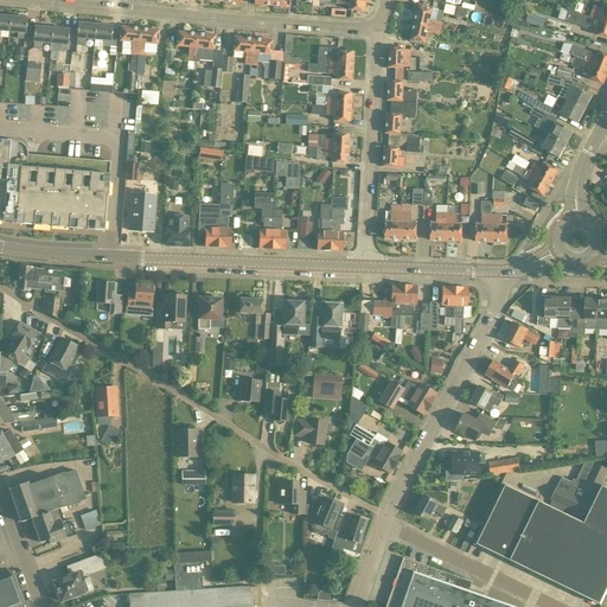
[(365,11),(365,0),(318,0),(318,4),(320,4),(320,5),(323,5),(331,5),(331,4),(342,5),(350,5),(350,10),(352,11),(363,12),(363,11),(365,11)]
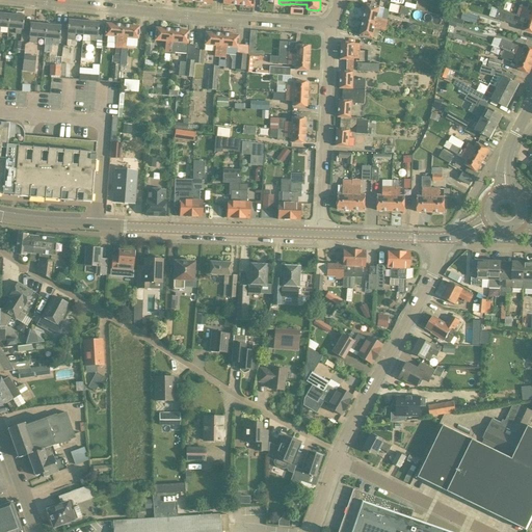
[(368,5),(364,21),(402,30),(402,29),(413,31),(415,23),(386,15),(384,20),(381,19),(384,9),(368,5)]
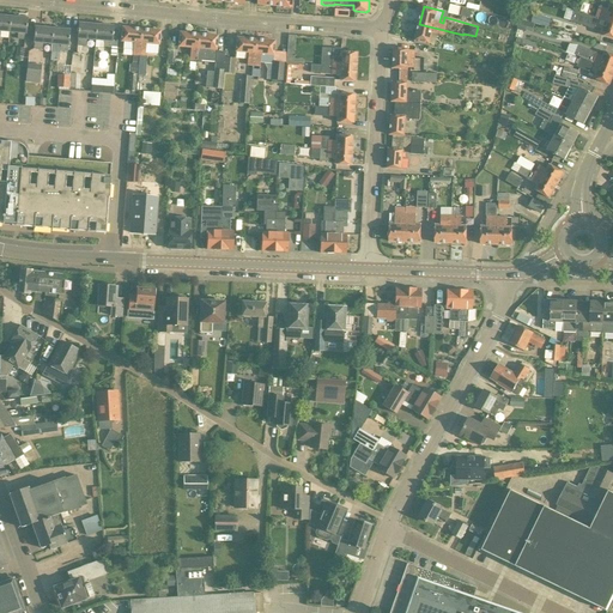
[(612,6),(610,6),(608,10),(600,7),(596,17),(612,22),(612,6)]
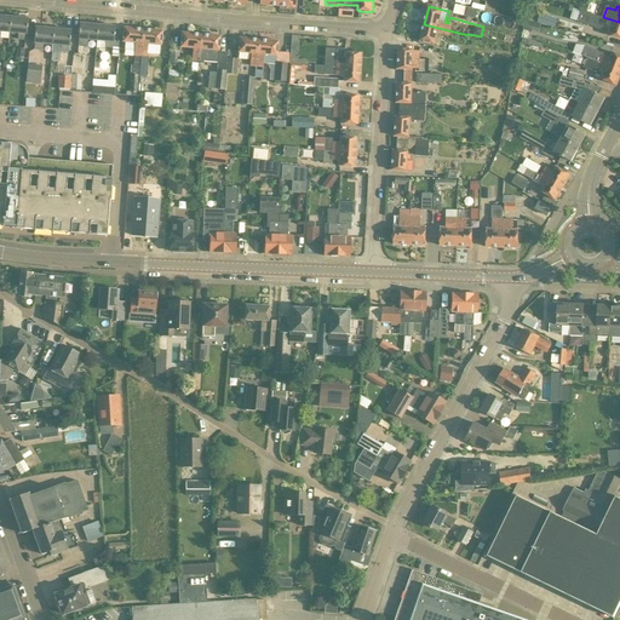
[(619,22),(603,17),(603,18),(581,11),(578,22),(601,29),(601,28),(609,30),(608,35),(612,36),(619,39),(619,22)]
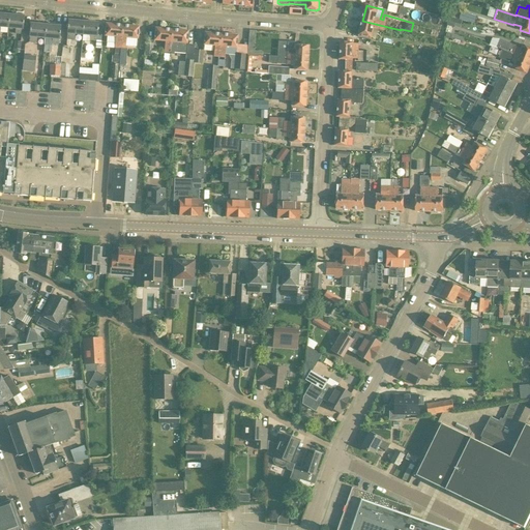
[(462,11),(459,20),(474,24),(476,17),(462,11)]
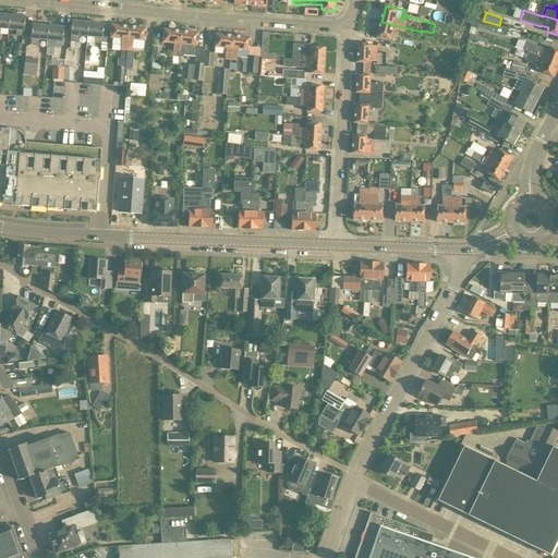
[(0,32),(0,28),(8,29),(9,15),(0,14),(0,32)]
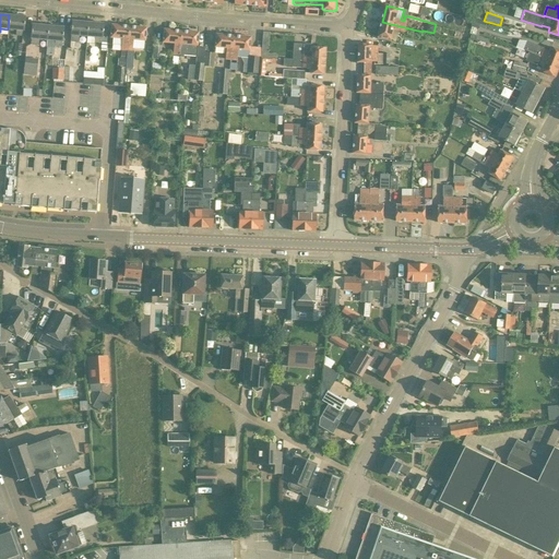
[(8,30),(16,31),(15,36),(23,37),(24,16),(9,15),(8,30)]
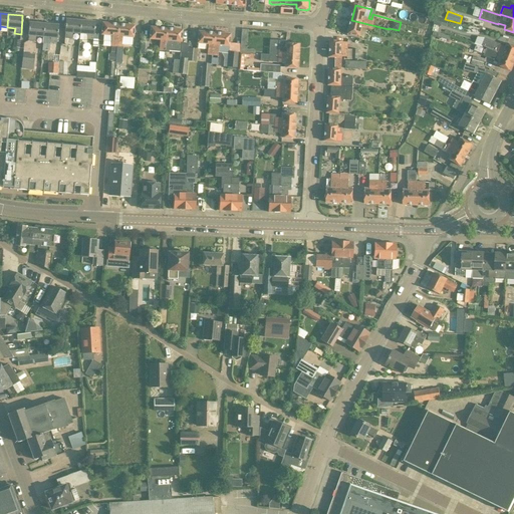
[(79,34),(80,21),(65,19),(64,32),(65,32),(64,38),(72,39),(72,33),(79,34)]
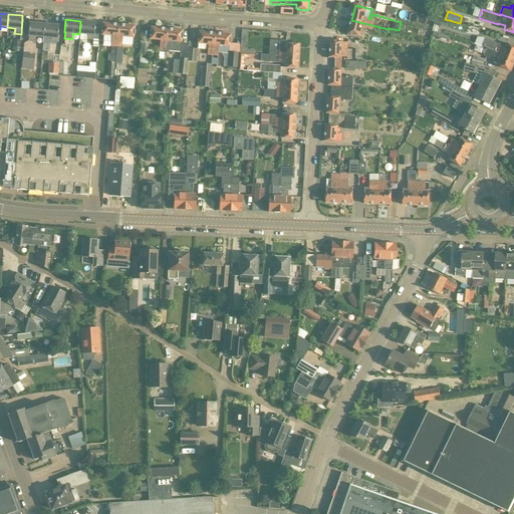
[(358,38),(359,36),(364,37),(366,28),(386,33),(386,32),(388,32),(389,29),(351,20),(348,35),(358,38)]
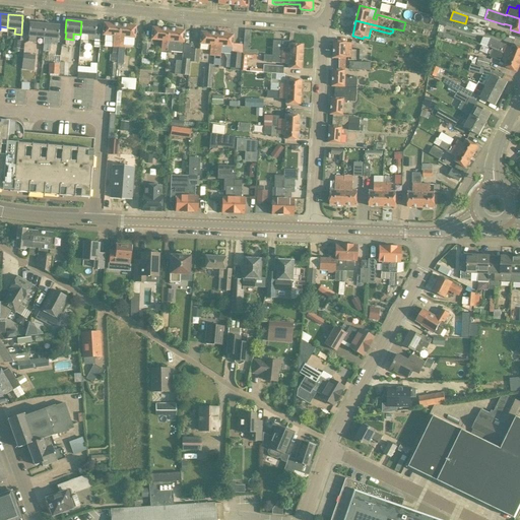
[(94,41),(94,35),(95,22),(81,21),(80,35),(88,35),(87,41),(94,41)]
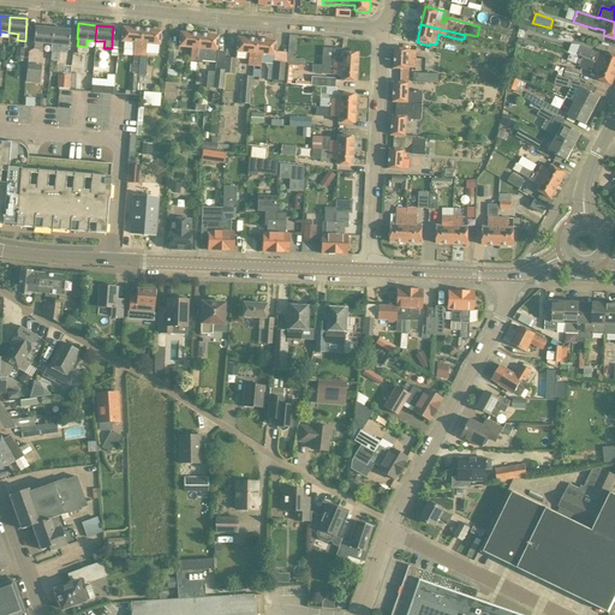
[(43,43),(51,45),(52,29),(35,27),(34,42),(34,49),(42,51),(43,43)]
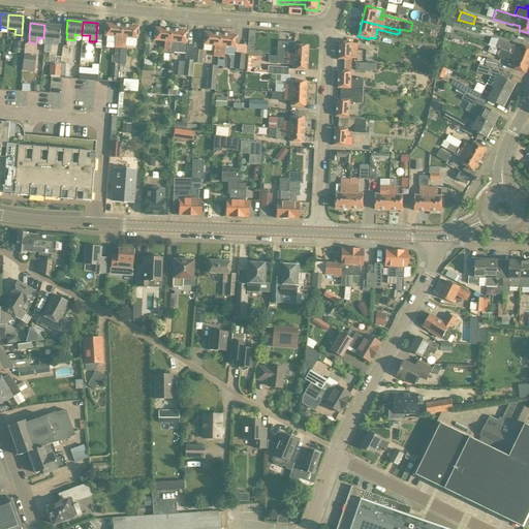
[(120,49),(122,25),(105,24),(104,35),(115,36),(114,48),(115,48),(115,54),(119,54),(120,49)]
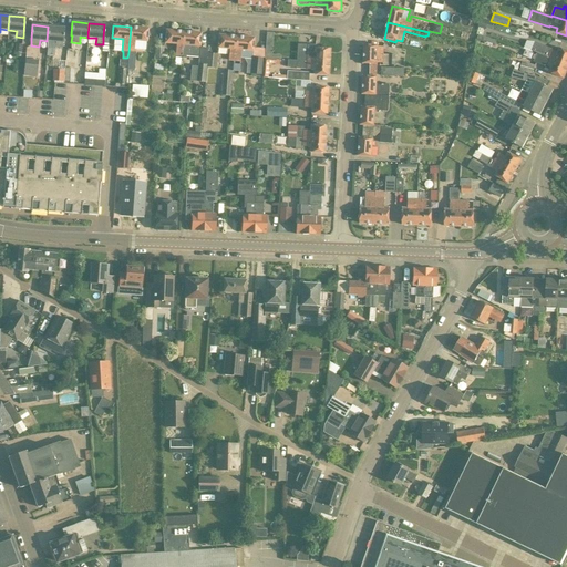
[(62,48),(63,42),(64,28),(48,27),(47,41),(55,41),(54,55),(61,55),(61,48),(62,48)]
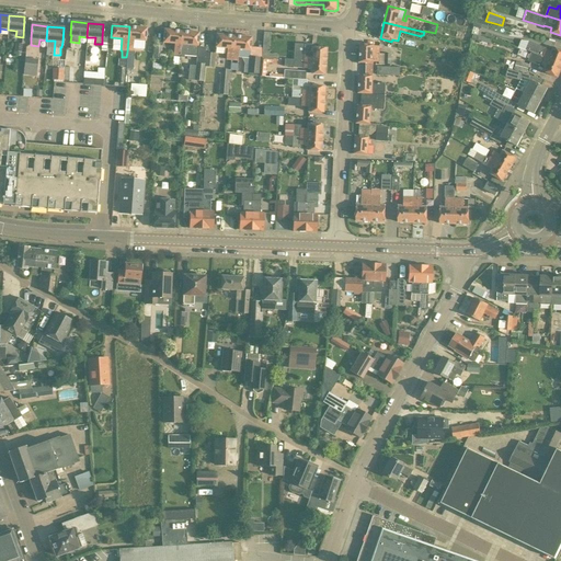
[(133,52),(134,39),(145,41),(146,29),(129,26),(127,52),(133,52)]
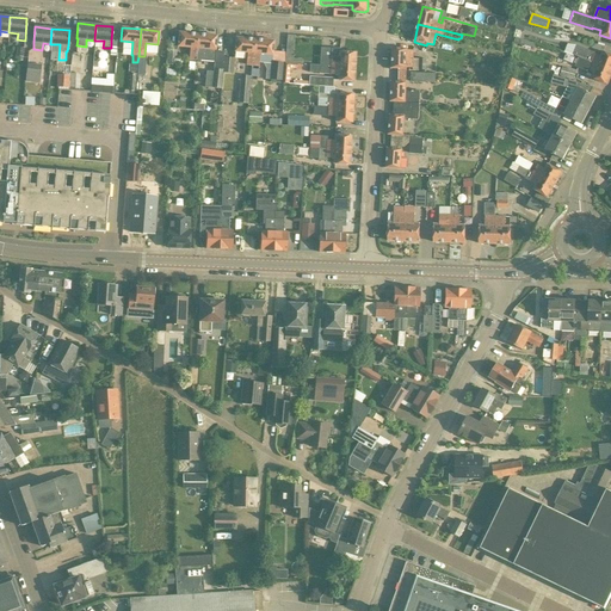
[(565,41),(567,35),(560,31),(556,37),(565,41)]
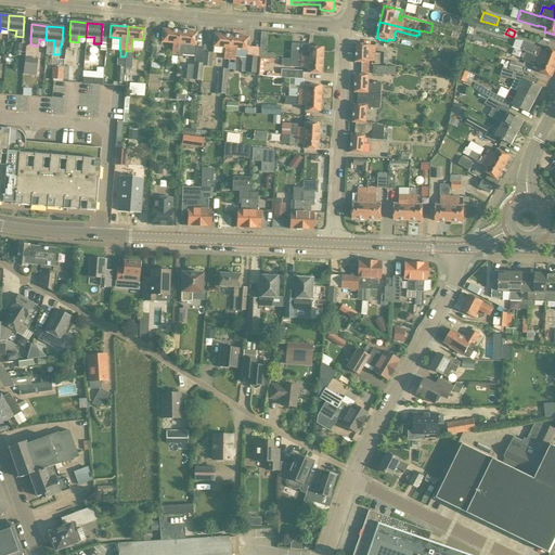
[(178,55),(178,54),(180,31),(163,29),(162,42),(172,43),(171,55),(178,55)]
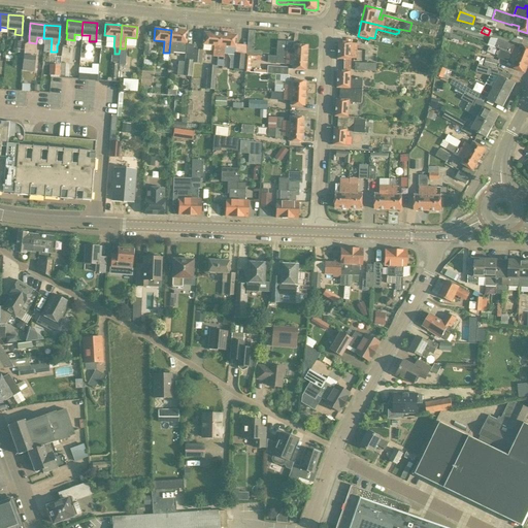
[(186,43),(187,31),(171,30),(169,52),(185,54),(186,43)]
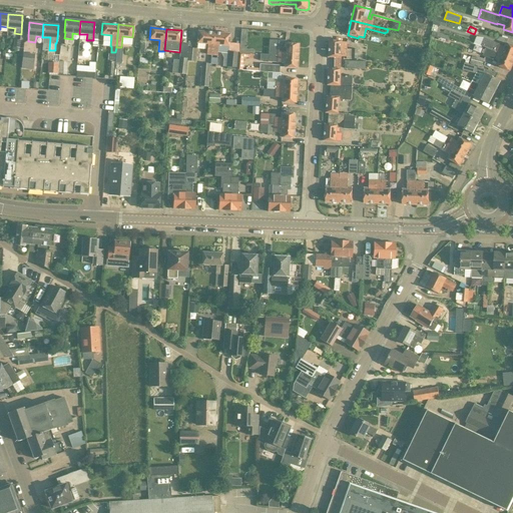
[(206,55),(211,55),(213,33),(198,32),(196,43),(207,44),(206,55)]
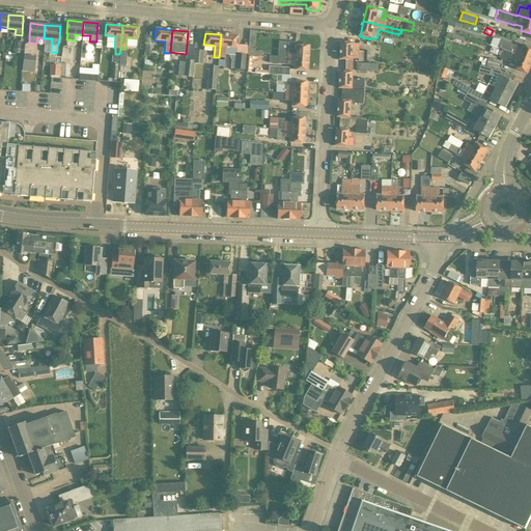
[(464,43),(465,37),(448,33),(446,38),(464,43)]
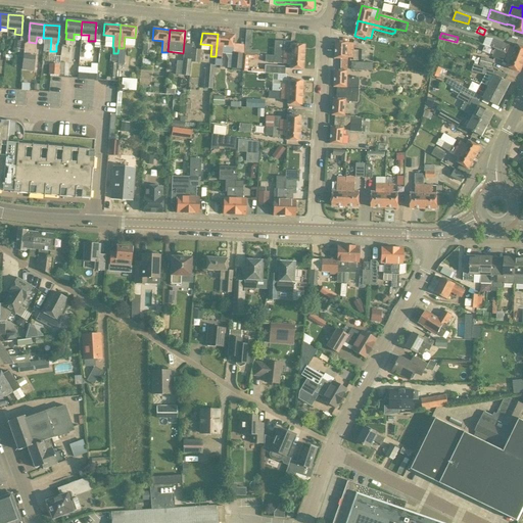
[(234,35),(218,34),(216,56),(221,57),(222,48),(232,49),(231,67),(241,68),(243,47),(233,46),(234,35)]
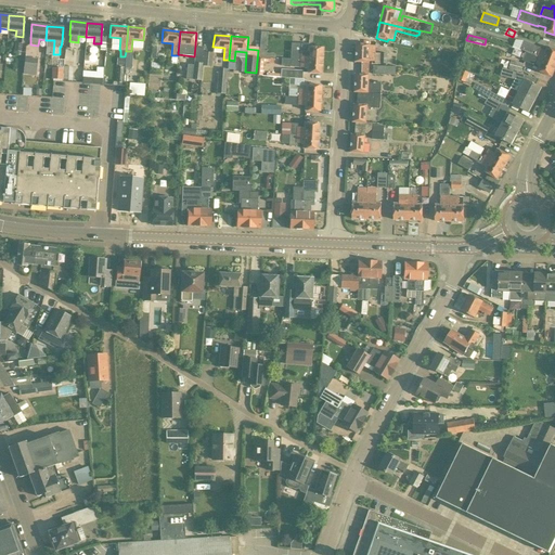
[(547,48),(546,51),(540,49),(541,49),(525,42),(521,50),(526,52),(526,53),(554,64),(554,50),(550,48),(550,49),(547,48)]
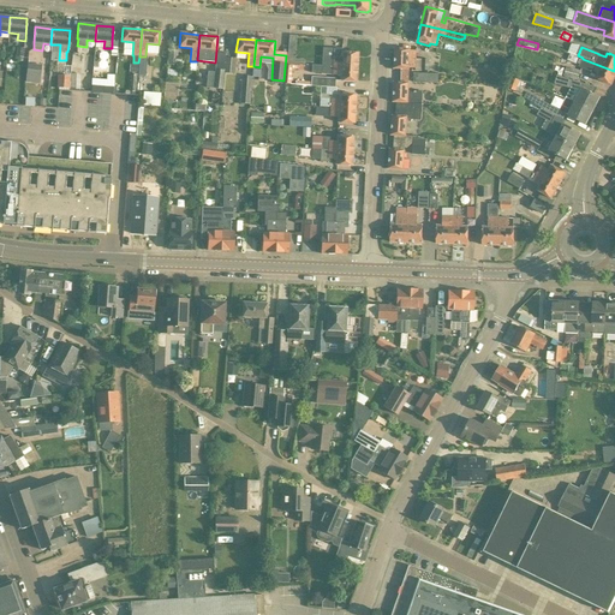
[(344,53),(341,53),(342,49),(322,48),(322,65),(357,67),(358,53),(356,53),(344,52),(344,53)]
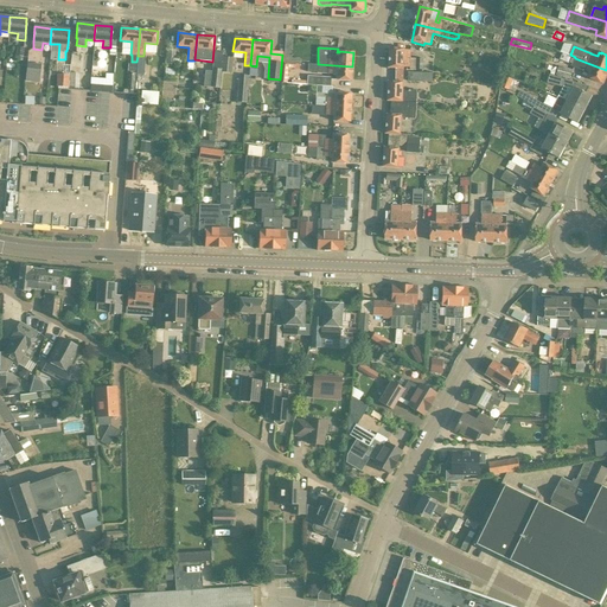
[(166,64),(174,65),(176,50),(167,49),(166,64)]
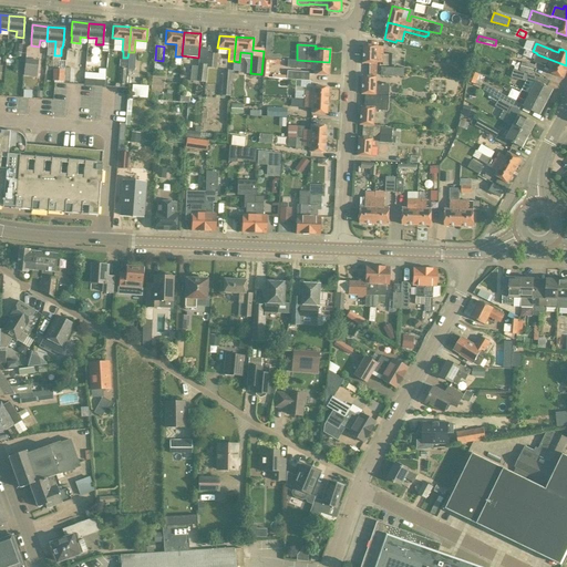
[(364,45),(363,64),(370,64),(377,64),(377,63),(383,63),(384,55),(384,54),(384,48),(378,47),(378,45),(364,45)]
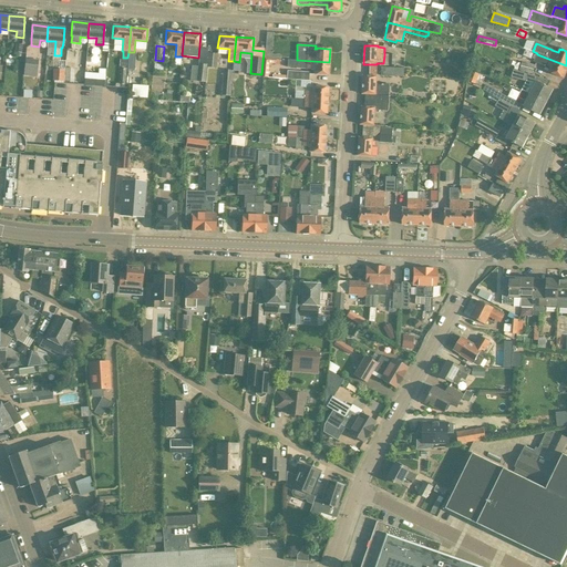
[(208,53),(207,68),(216,68),(217,54),(208,53)]
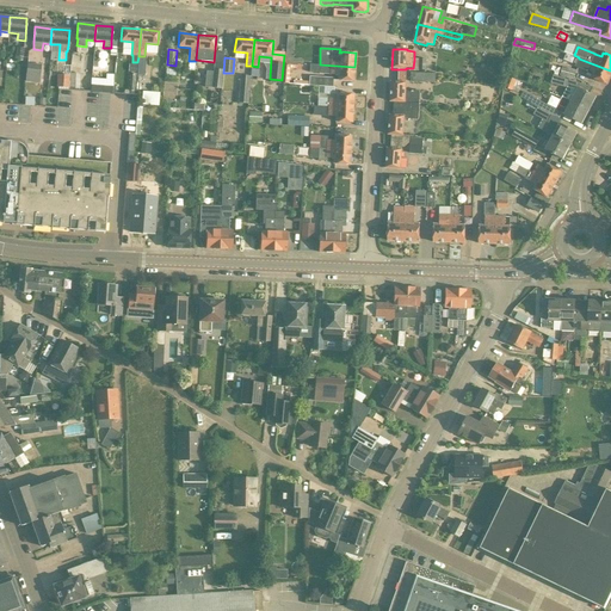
[(608,85),(610,74),(610,71),(579,59),(575,67),(587,72),(587,71),(594,74),(592,79),(594,80),(604,84),(608,85)]
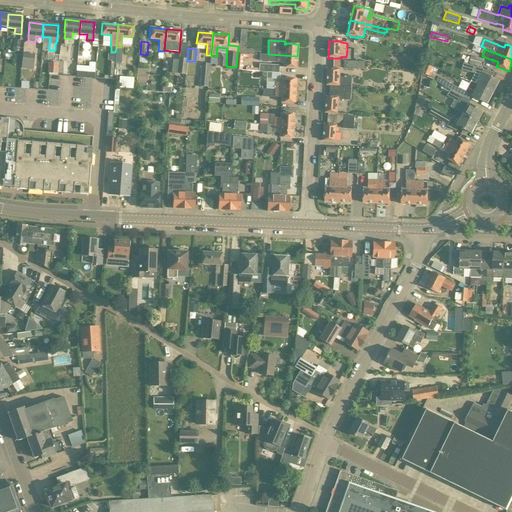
[(237,69),(242,70),(243,57),(248,58),(248,53),(238,52),(237,69)]
